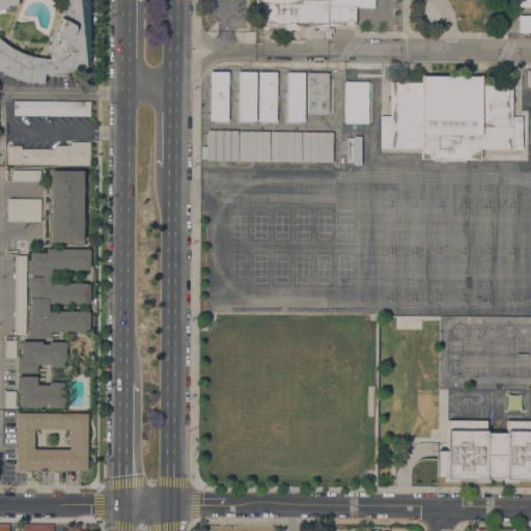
[(82,68),(79,70),(73,72),(59,74),(52,74),(44,74),(44,83),(39,83),(31,82),(31,83),(29,82),(22,80),(14,78),(5,74),(0,71),(0,39),(5,45),(16,50),(25,54),(35,57),(43,58),(49,58),(49,49),(49,40),(51,32),(55,24),(62,10),(63,5),(63,0),(18,0),(18,2),(18,4),(7,5),(7,8),(4,8),(5,12),(0,12),(0,0),(79,0),(84,52),(85,60),(85,62),(86,63),(87,64),(82,68)]
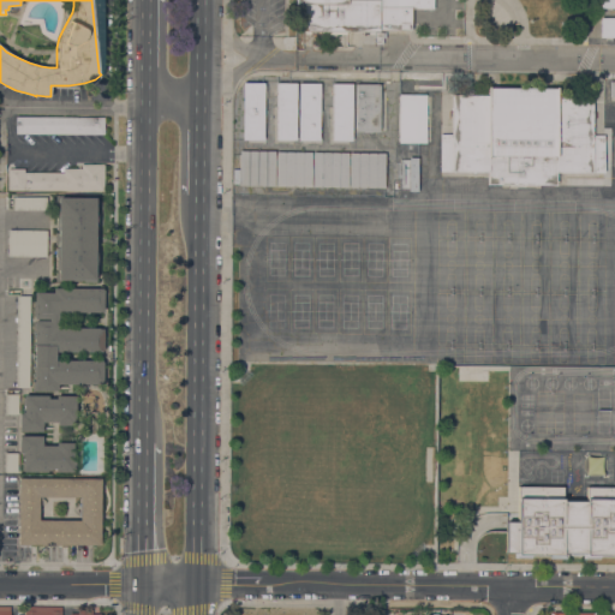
[(296,0),(296,4),(300,4),(300,31),(377,31),(377,30),(411,30),(411,9),(433,9),(433,0),(296,0)]
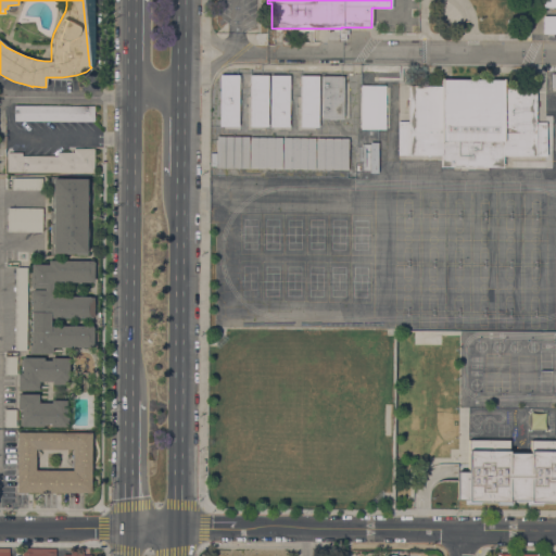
[(555,34),(542,34),(542,16),(555,16),(555,34)]
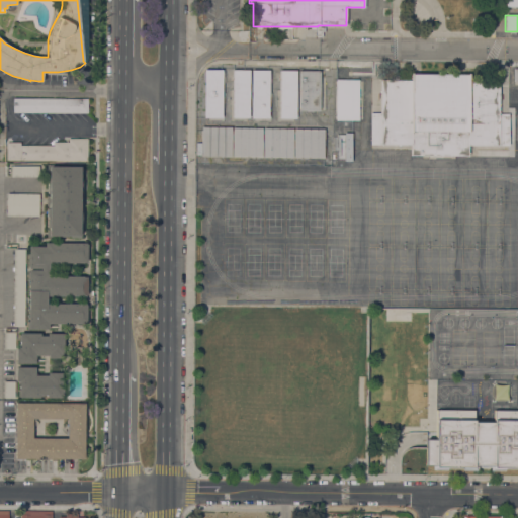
[(204,70),(222,70),(222,118),(203,117),(204,70)]
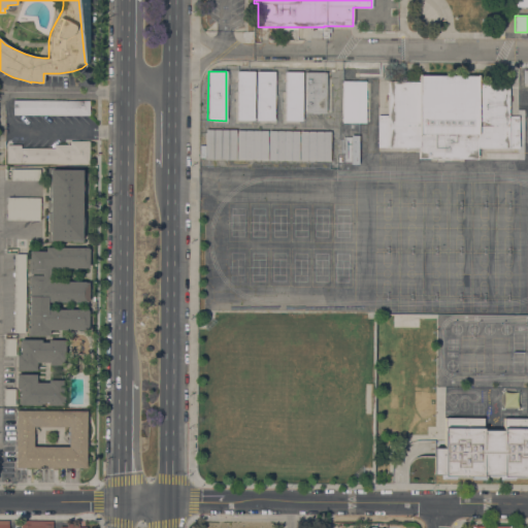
[(237,71),(254,71),(254,121),(237,120),(237,71)]
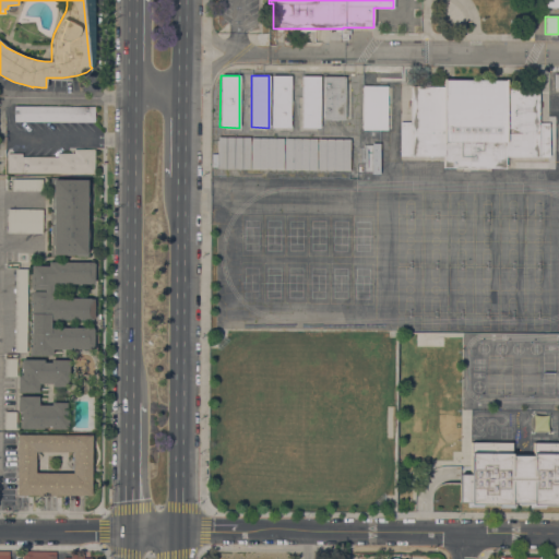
[(272,75),(290,75),(290,128),(271,128),(272,75)]
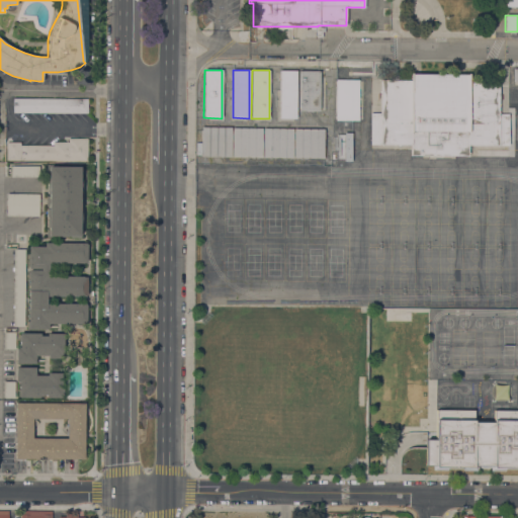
[(280,70),(296,70),(296,118),(280,118),(280,70)]
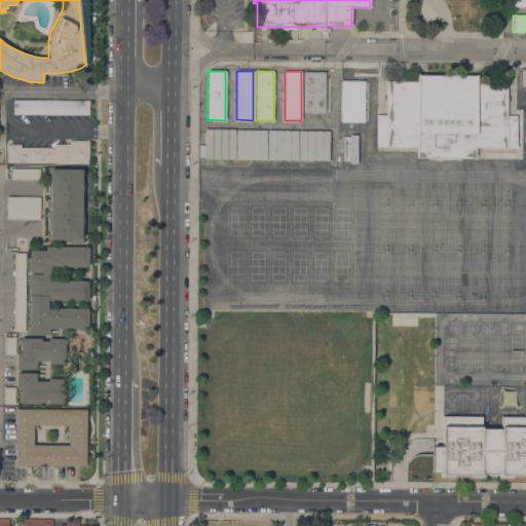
[(305,72),(325,72),(325,113),(304,113),(305,72)]
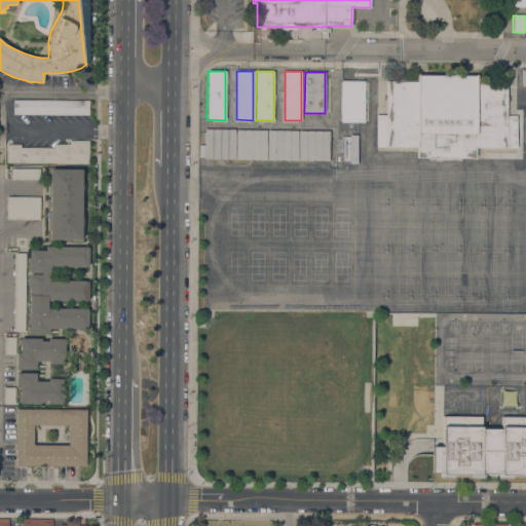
[(417,157),(417,147),(376,147),(376,115),(386,115),(387,81),(417,81),(417,75),(476,76),(476,82),(505,82),(505,115),(517,116),(516,147),(476,147),(476,158),(417,157)]
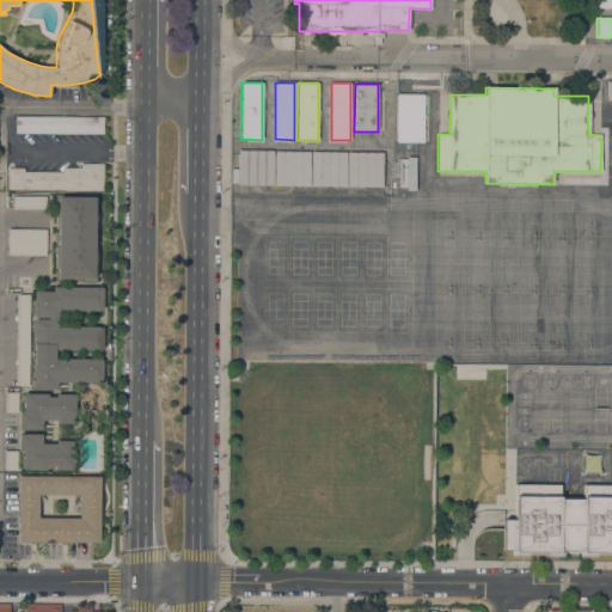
[(423,95),(396,93),(395,141),(422,142),(423,95)]
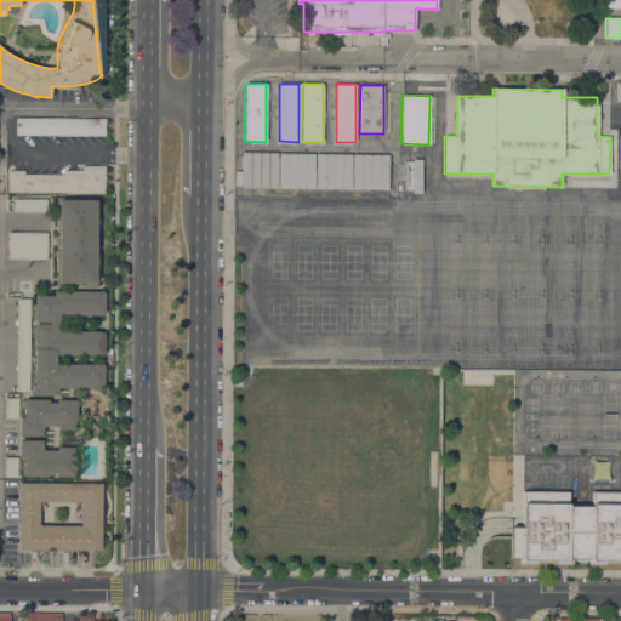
[(17,135),(16,135),(16,118),(106,118),(106,136),(17,135)]
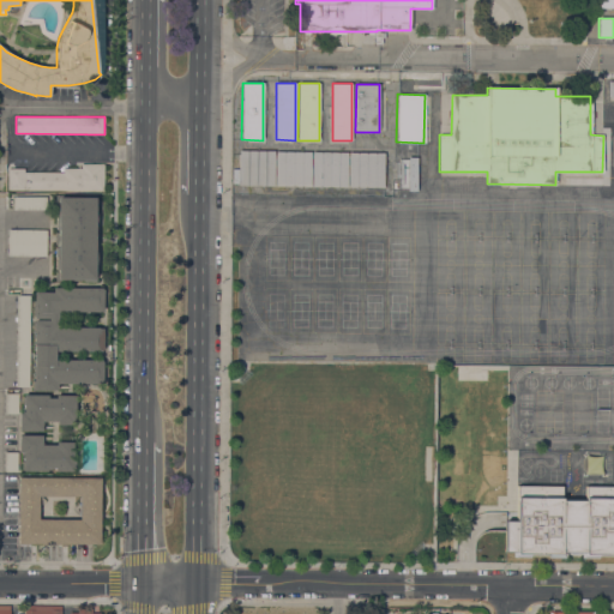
[(239,150),(275,150),(274,186),(239,186),(239,150)]
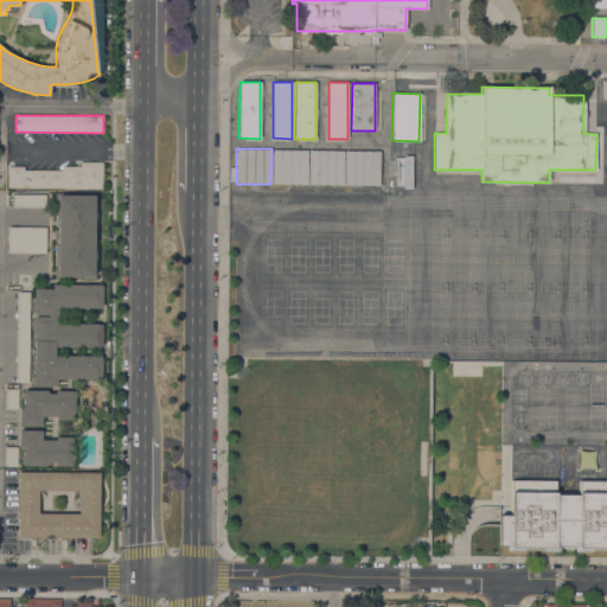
[(273,149),(307,149),(307,184),(272,184),(273,149)]
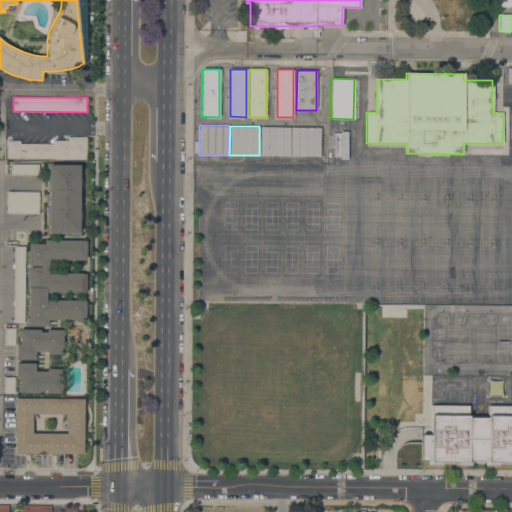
[(260,127),(289,127),(289,156),(260,156),(260,127)]
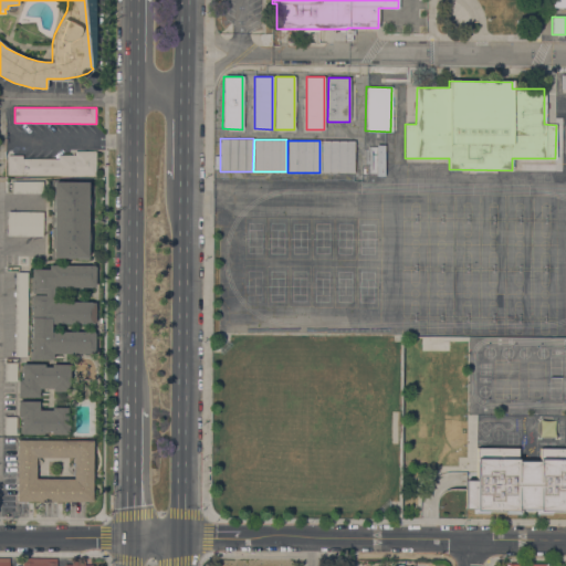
[(322,140),(354,140),(354,173),(322,173),(322,140)]
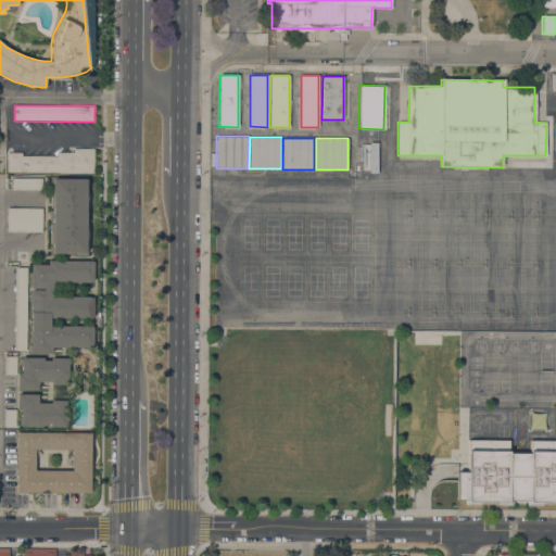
[(73,149),(76,149),(80,149),(93,150),(93,173),(92,173),(7,172),(7,152),(22,152),(22,155),(58,156),(58,152),(73,152),(73,149)]
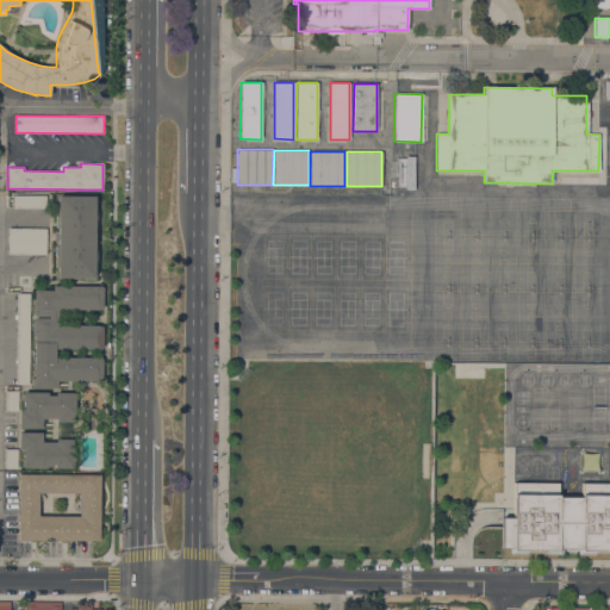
[(57,195),(92,195),(92,194),(97,194),(95,204),(94,204),(94,205),(95,205),(95,229),(94,229),(93,230),(97,230),(97,243),(93,243),(93,244),(95,244),(95,268),(93,268),(93,269),(95,269),(95,279),(82,279),(83,278),(80,278),(69,278),(67,278),(67,279),(55,278),(55,271),(56,271),(57,195)]
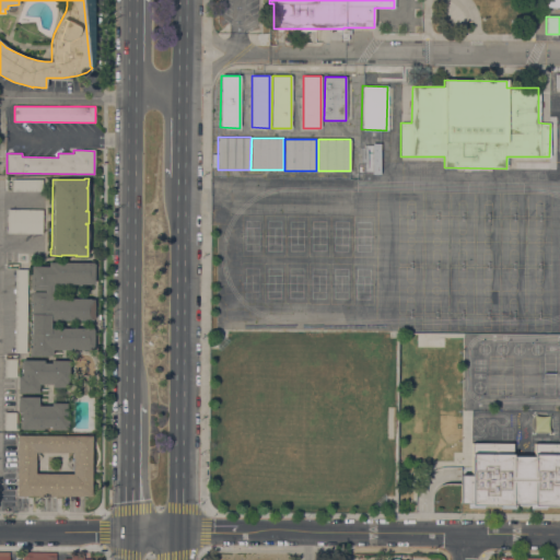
[(42,181),(42,193),(12,191),(12,181),(42,181)]
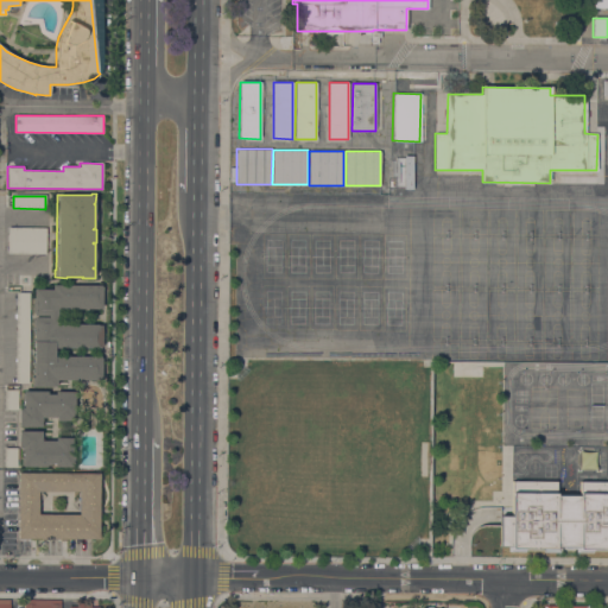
[(45,228),(45,255),(7,254),(7,228),(45,228)]
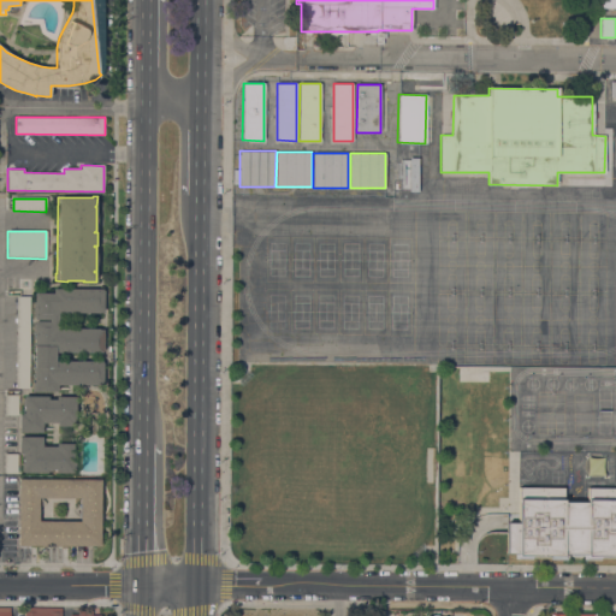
[(49,321),(35,321),(35,350),(102,351),(102,350),(104,350),(104,329),(100,329),(58,327),(58,319),(58,312),(104,313),(104,290),(102,290),(102,289),(53,289),(53,294),(47,294),(47,288),(42,288),(42,289),(35,289),(35,319),(49,319),(49,321)]
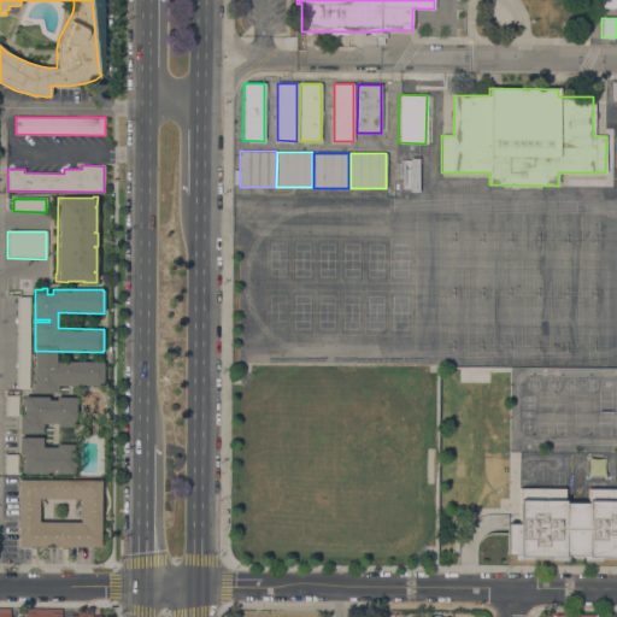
[(16,297),(30,297),(29,389),(15,389),(16,297)]
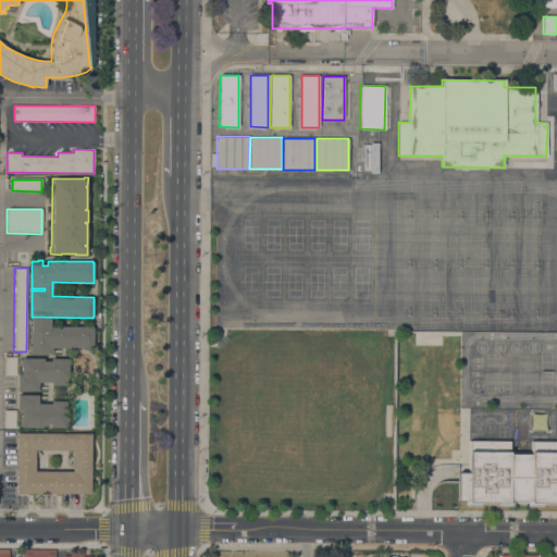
[(32,354),(50,354),(50,353),(51,353),(51,347),(88,347),(88,346),(91,346),(91,329),(90,329),(90,327),(50,327),(49,318),(32,317),(32,354)]
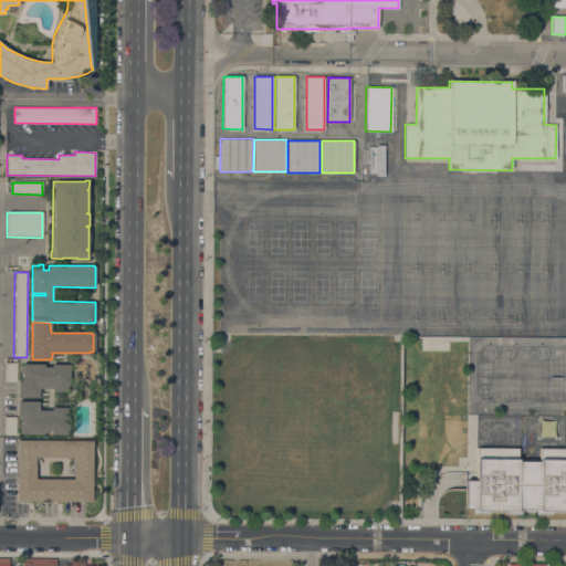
[(4,363),(17,364),(17,383),(3,383),(4,363)]
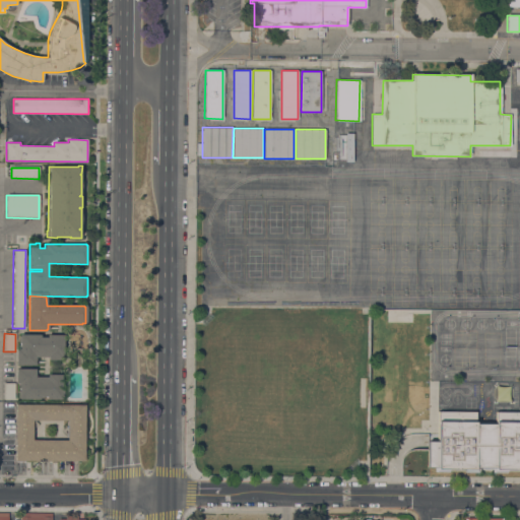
[(64,354),(61,354),(61,360),(49,360),(49,356),(36,356),(36,365),(16,365),(16,350),(19,350),(19,348),(20,348),(20,341),(16,341),(16,335),(41,335),(41,337),(47,337),(47,334),(64,335),(64,354)]
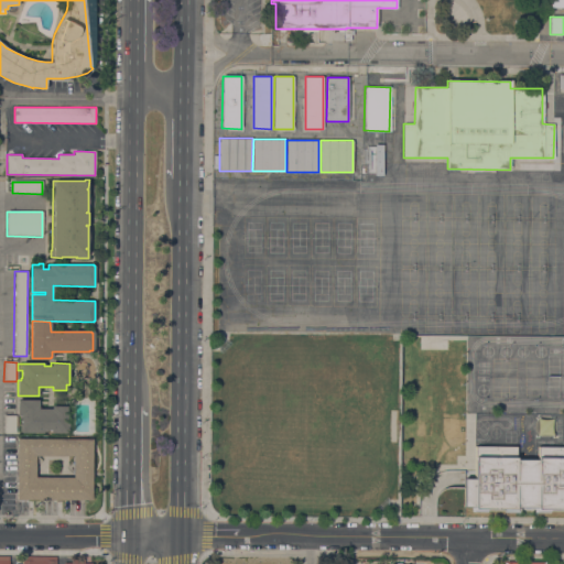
[(68,433),(51,433),(51,430),(43,430),(43,432),(21,432),(21,431),(18,431),(18,424),(21,424),(21,418),(20,418),(20,415),(18,415),(18,400),(38,400),(38,409),(52,409),(52,407),(66,407),(66,411),(68,411),(68,433)]
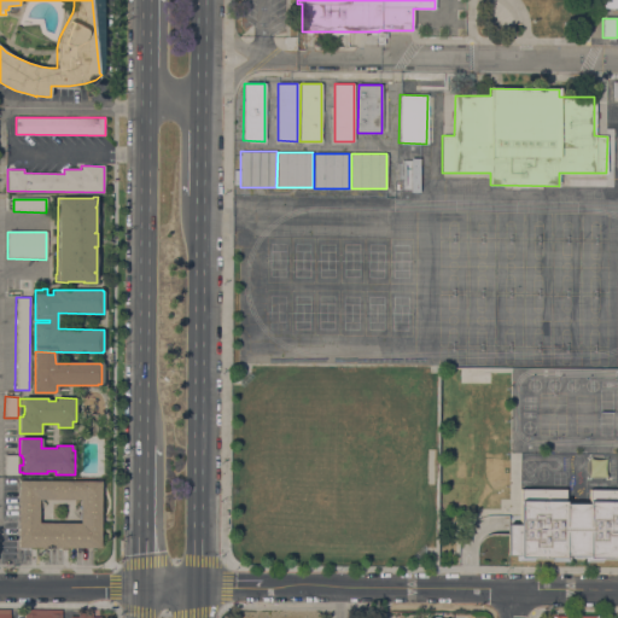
[(4,455),(17,455),(17,476),(4,476),(4,455)]
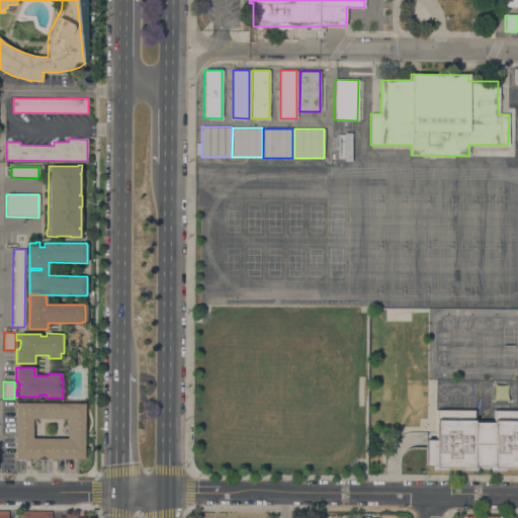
[(84,404),(84,435),(84,437),(84,459),(79,459),(63,459),(53,459),(36,458),(25,458),(15,458),(15,403),(84,404)]
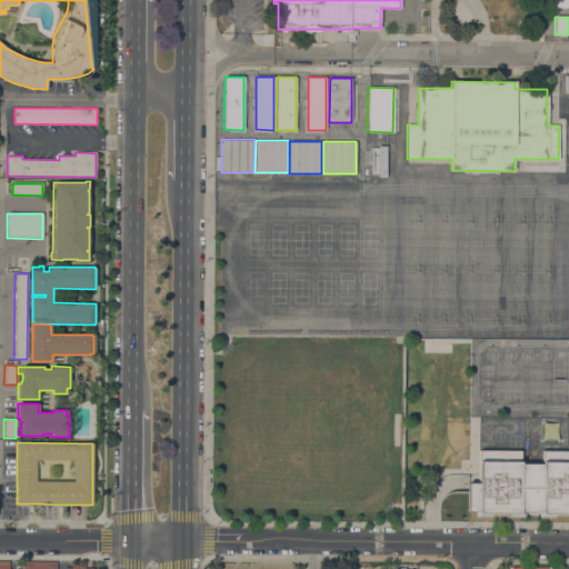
[(568,513),(553,513),(553,517),(538,517),(539,511),(522,511),(522,517),(508,517),(508,513),(490,513),(490,516),(475,516),(475,511),(467,511),(468,482),(478,482),(479,450),(520,450),(520,463),(542,463),(542,450),(568,450),(568,513)]
